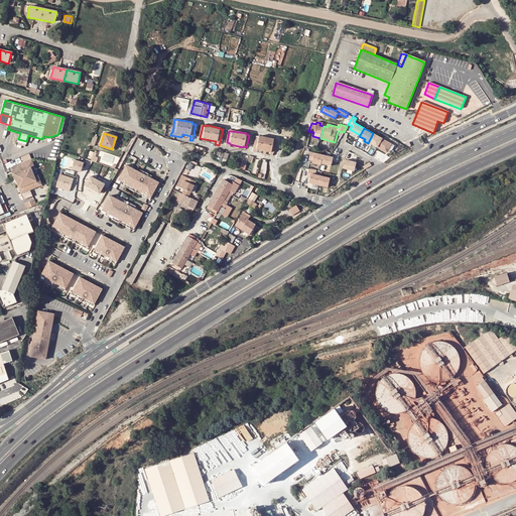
[(382,138),(373,133),(368,143),(367,144),(371,146),(372,143),(377,146),(382,138)]
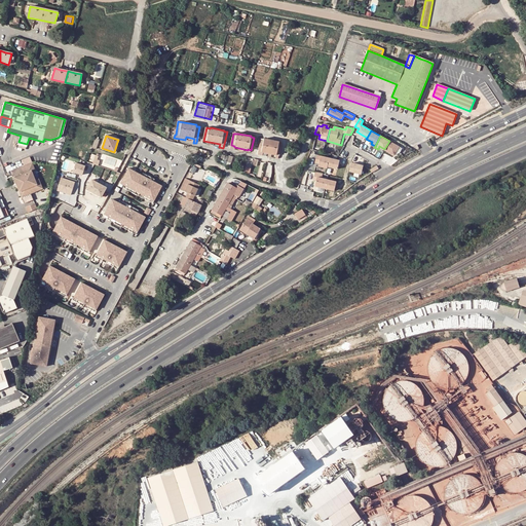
[(265,139),(265,140),(261,139),(258,155),(263,156),(263,153),(275,155),(275,154),(278,155),(282,142),(265,139)]
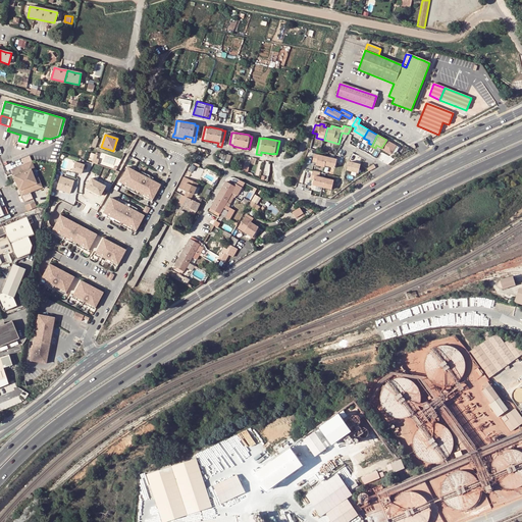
[(400,146),(386,140),(381,148),(392,153),(394,149),(397,151),(400,146)]
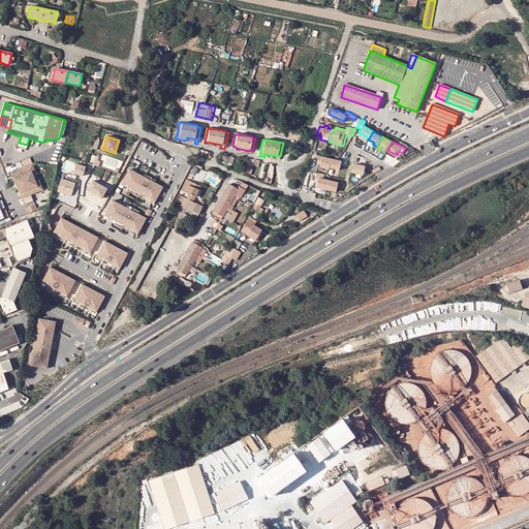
[(332,159),(319,156),(317,163),(321,164),(320,167),(330,169),(330,167),(332,159)]
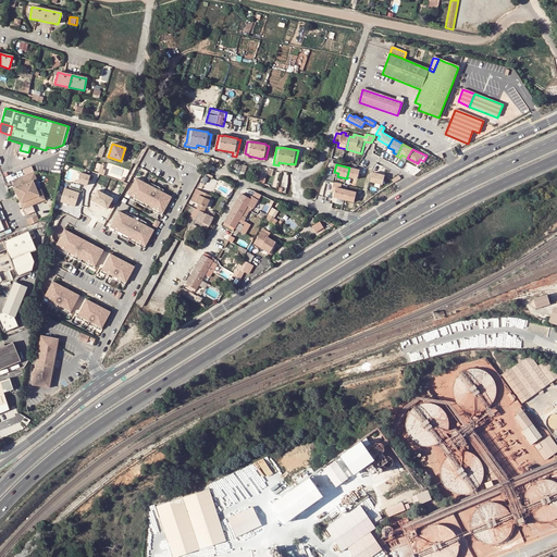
[(360,170),(349,168),(347,176),(358,180),(360,170)]
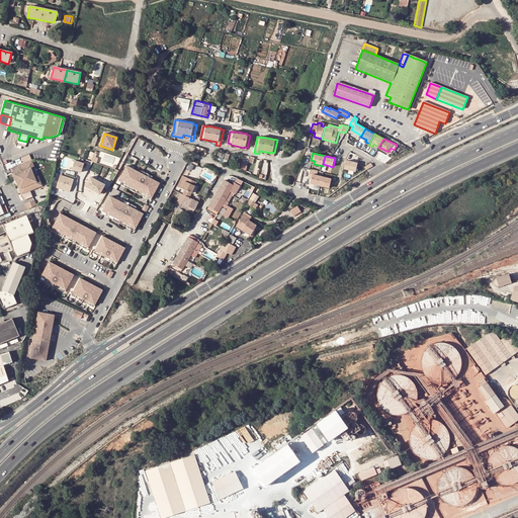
[(20,192),(23,200),(32,196),(30,190),(41,185),(37,175),(34,177),(30,168),(33,166),(31,160),(10,168),(18,187),(19,186),(21,192),(20,192)]
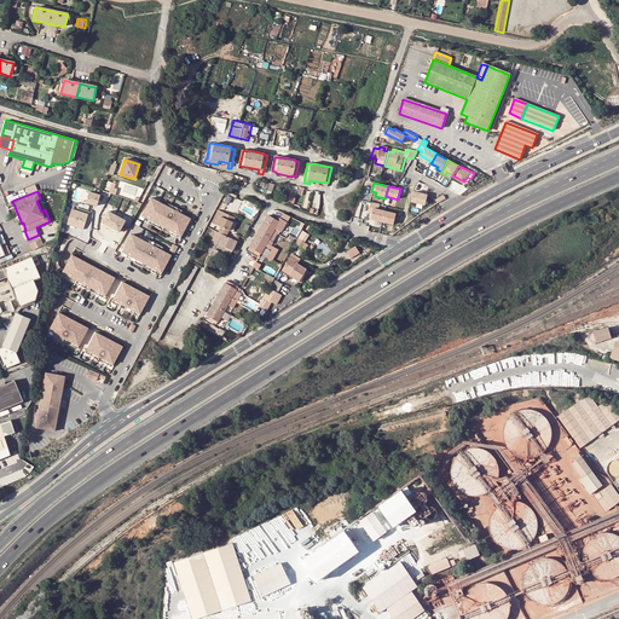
[(90,191),(86,202),(97,206),(100,195),(90,191)]
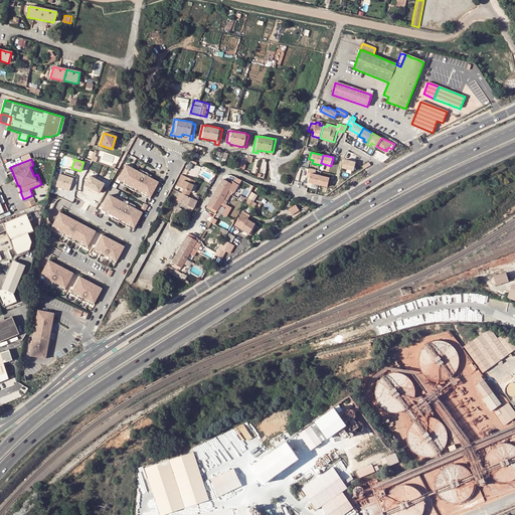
[(356,162),(344,160),(342,168),(354,170),(356,162)]
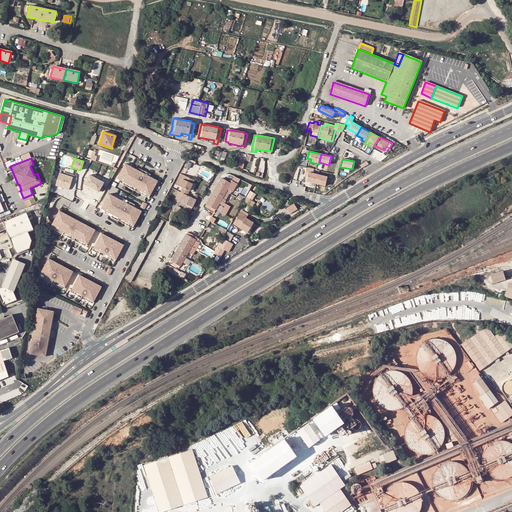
[(131,167),(124,163),(117,178),(149,195),(157,181),(150,177),(131,167)]
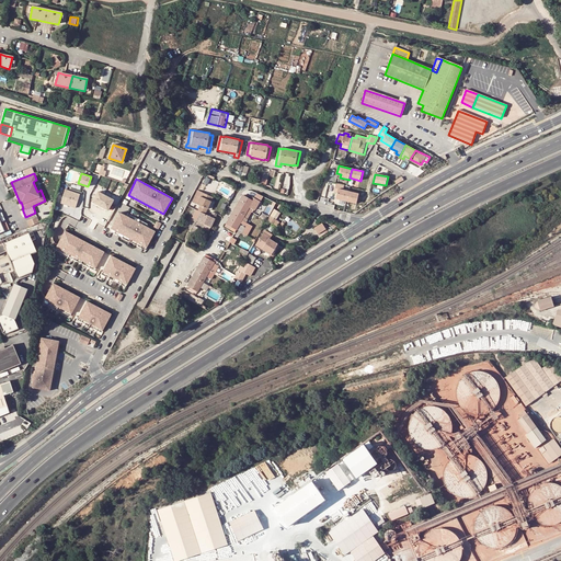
[(145,180),(144,183),(164,194),(165,191),(145,180)]
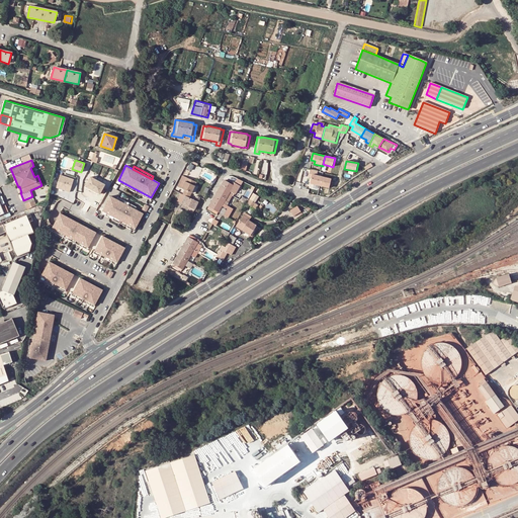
[(323,176),(313,174),(311,183),(321,185),(323,176)]
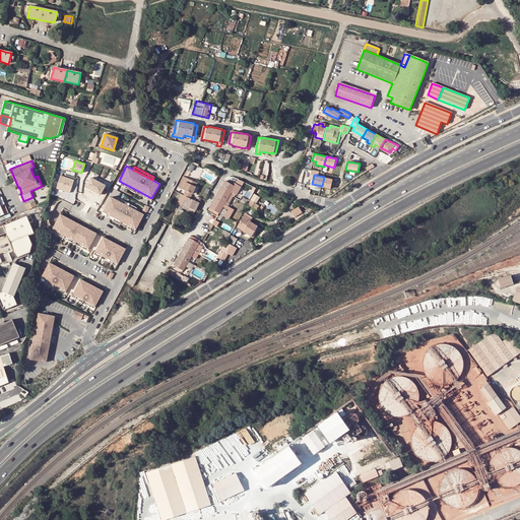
[(182,176),(177,187),(183,190),(188,179),(182,176)]
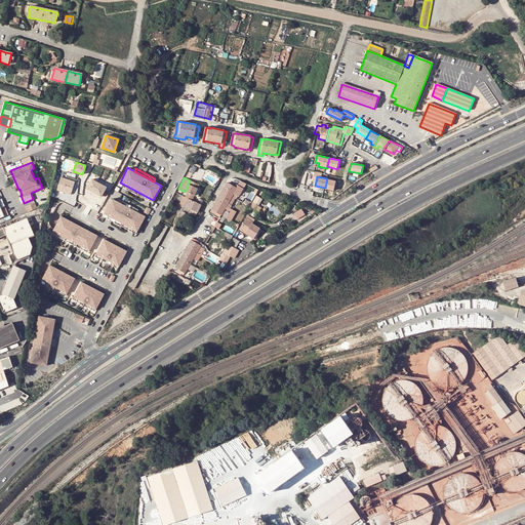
[(57,190),(72,194),(75,183),(59,178),(57,190)]
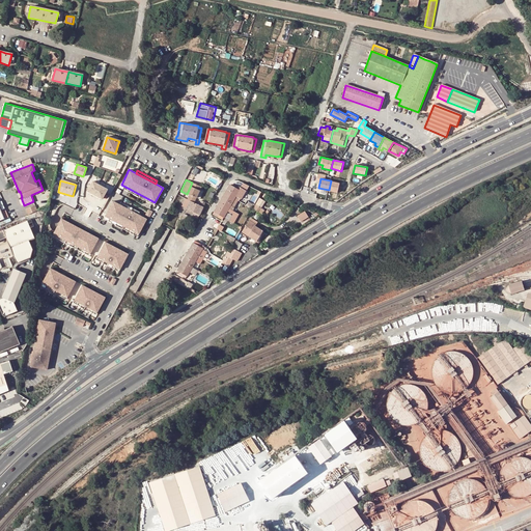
[(340,184),(331,180),(329,190),(338,192),(340,184)]
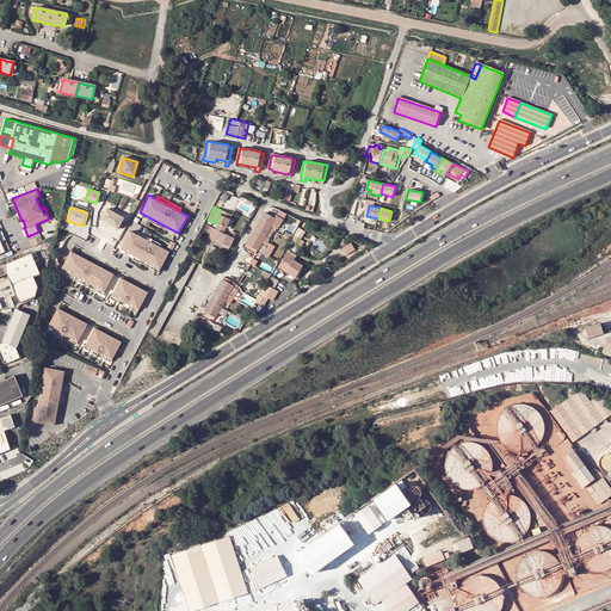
[(100,221),(117,229),(122,218),(106,210),(100,221)]
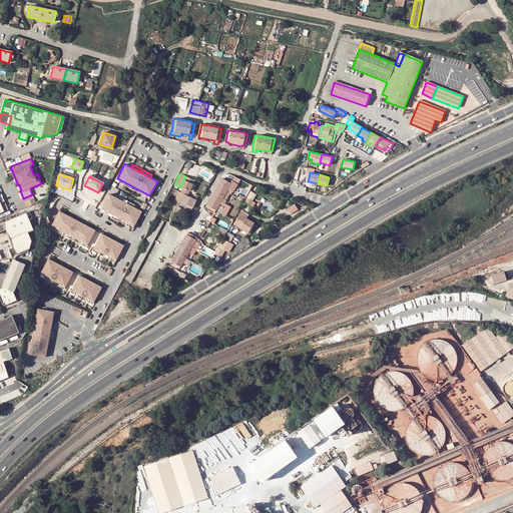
[(193,184),(191,183),(193,179),(185,176),(180,187),(183,188),(189,191),(193,184)]
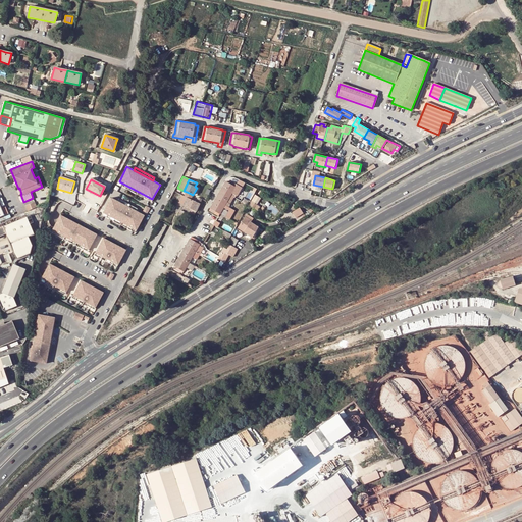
[(152,199),(119,181),(117,184),(151,202),(152,199)]
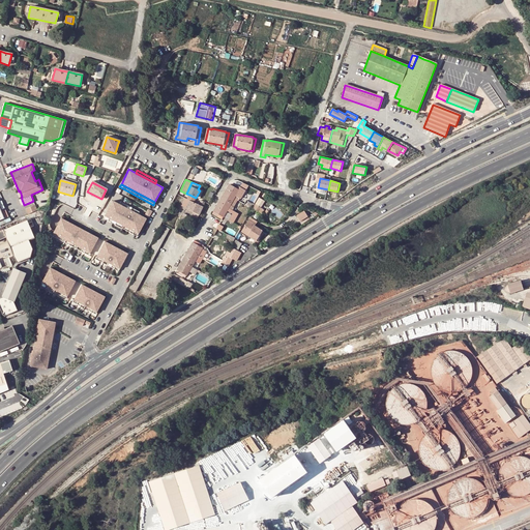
[(232,210),(233,207),(237,201),(233,199),(235,196),(239,198),(240,198),(243,193),(244,190),(239,187),(238,190),(229,185),(212,214),(222,219),(223,217),(227,210),(228,208),(232,210)]
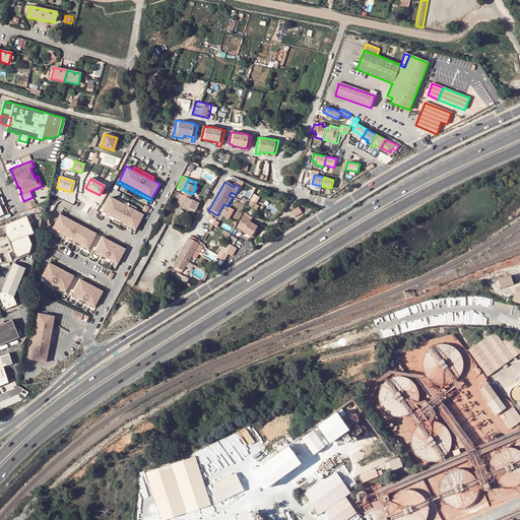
[(111,187),(109,192),(117,195),(119,191),(111,187)]
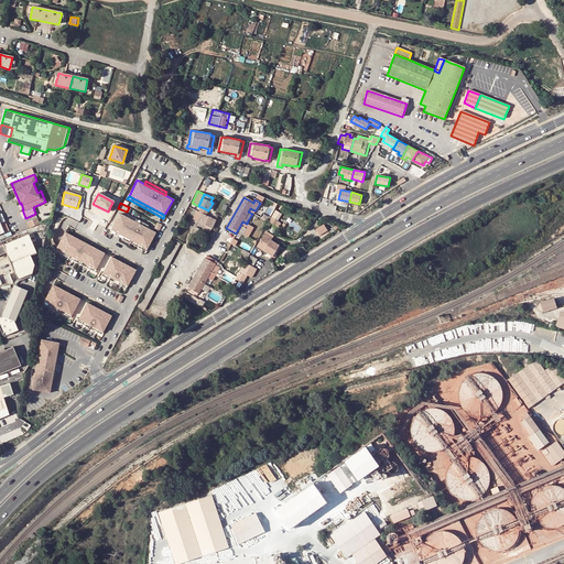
[(127,217),(119,214),(111,229),(147,249),(155,232),(148,228),(127,217)]
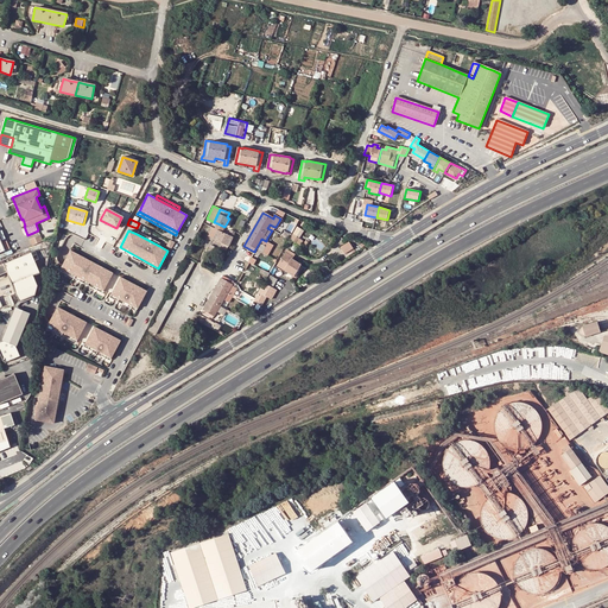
[(138,230),(137,234),(159,246),(160,242),(138,230)]
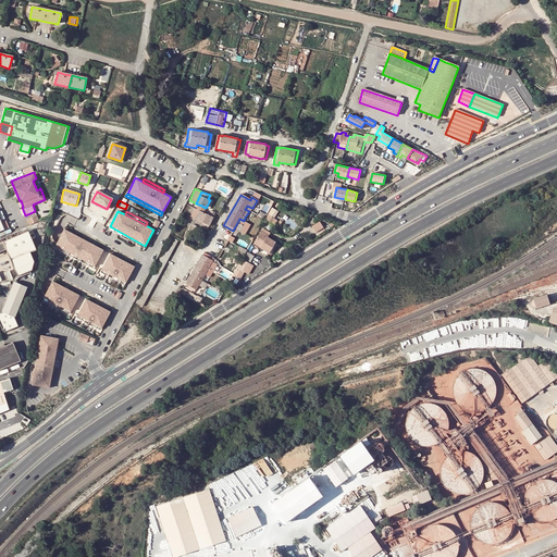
[(203,213),(198,211),(195,218),(195,220),(203,224),(209,226),(215,213),(211,211),(209,215),(203,213)]
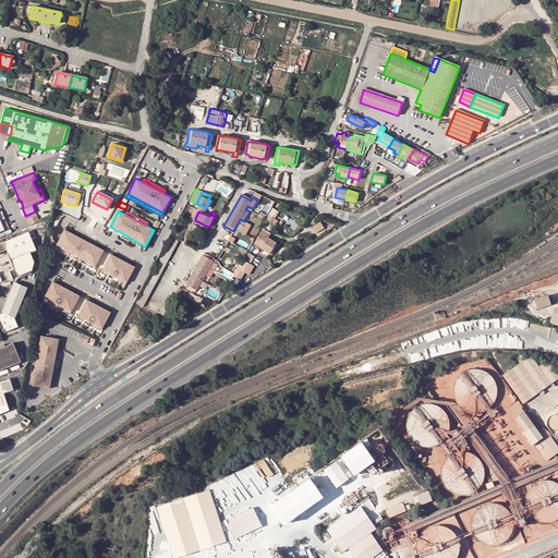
[(27,219),(29,225),(39,220),(37,215),(27,219)]
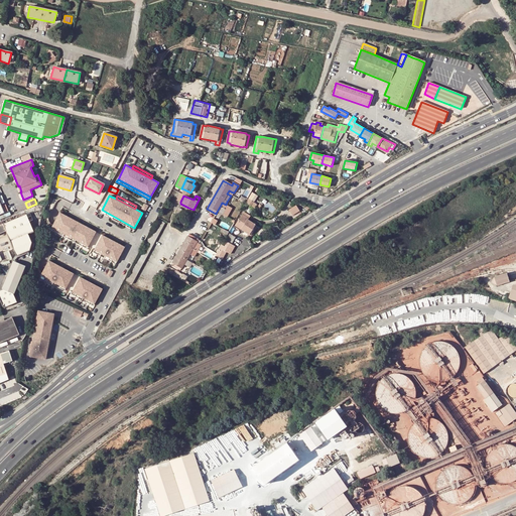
[(222,203),(221,205),(226,208),(222,215),(227,217),(230,211),(232,209),(226,205),(222,203)]
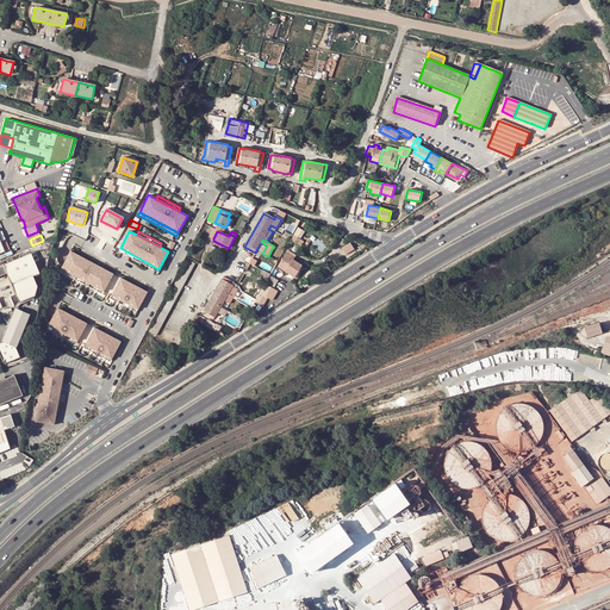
[(355,250),(350,244),(342,249),(346,256),(355,250)]
